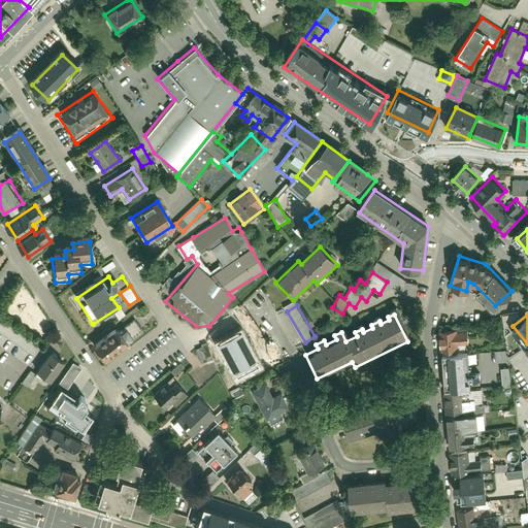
[(114,329),(92,347),(102,360),(142,329),(135,321),(119,333),(114,329)]
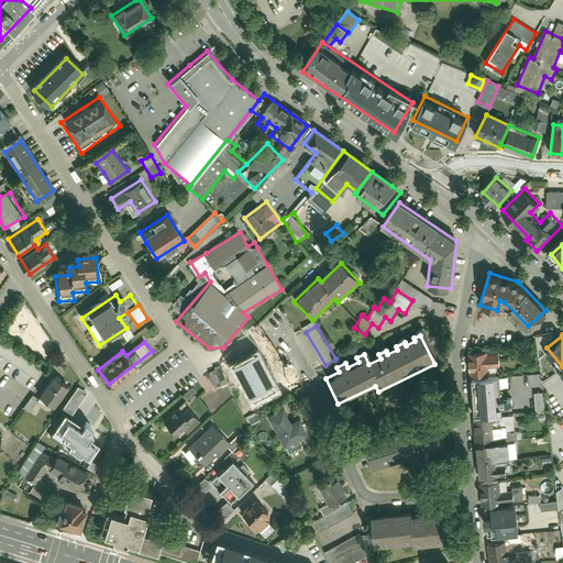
[(254,373),(273,394),(290,378),(271,356),(263,364),(244,343),(230,356),(249,377),(254,373)]
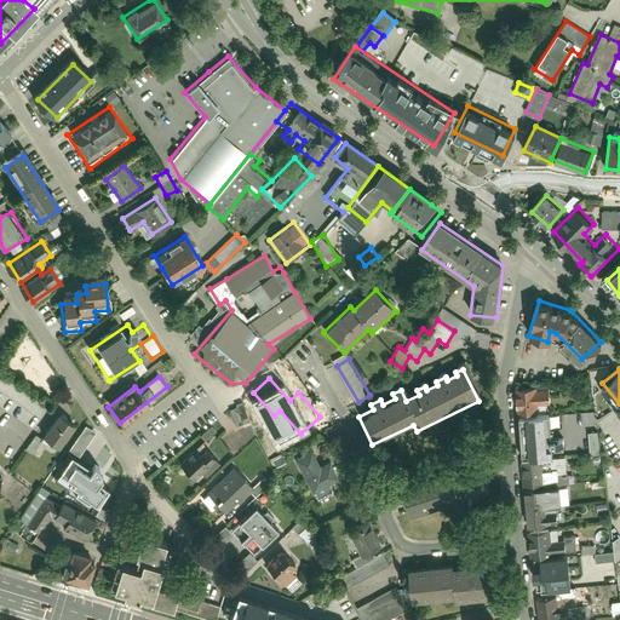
[(533,388),(515,389),(517,413),(533,412),(533,405),(549,403),(547,390),(533,390),(533,388)]
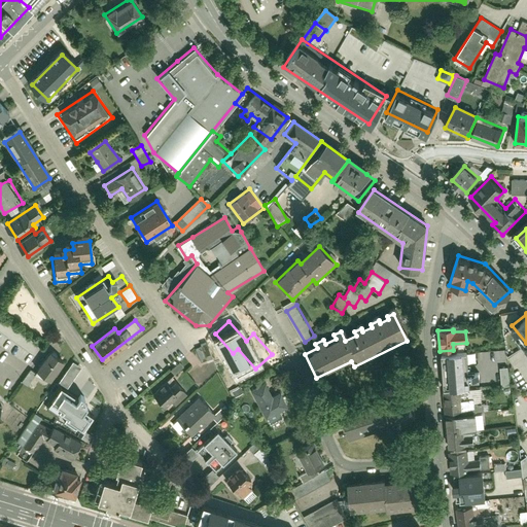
[(201,348),(197,349),(201,361),(212,357),(206,344),(201,346),(201,348)]
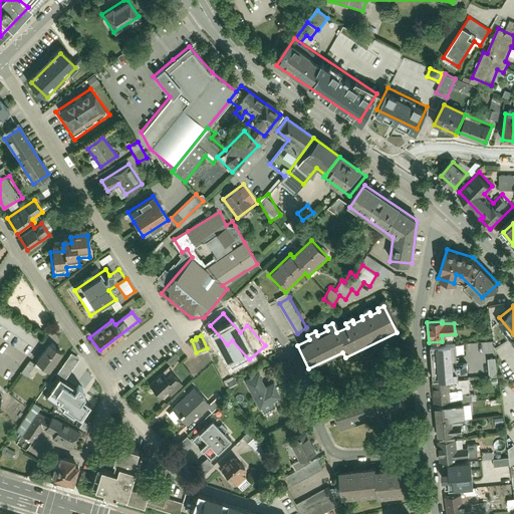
[(429,343),(432,379),(459,377),(459,370),(470,369),(470,358),(457,359),(456,341),(429,343)]
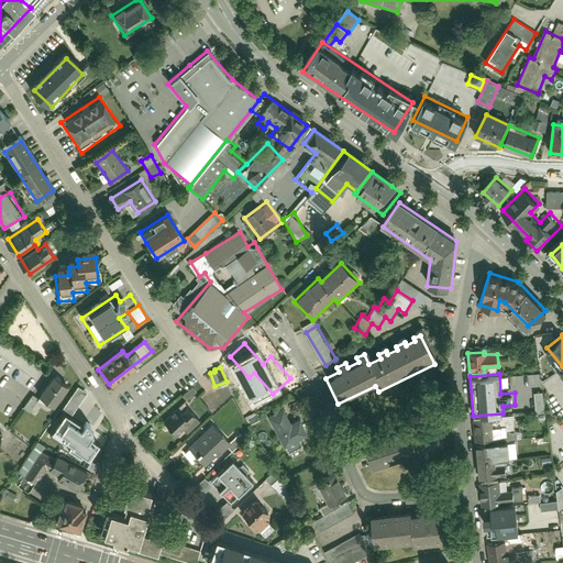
[(52,377),(39,397),(53,407),(66,386),(52,377)]
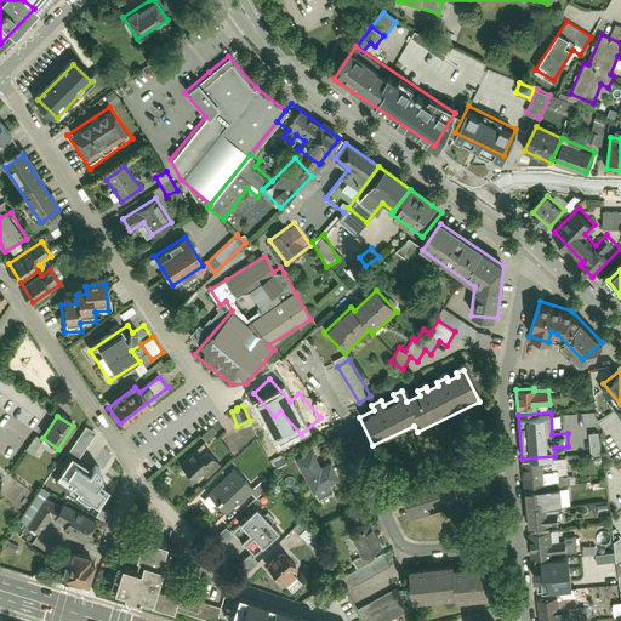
[(69,454),(52,483),(98,507),(108,489),(98,484),(103,476),(101,474),(112,454),(100,446),(92,460),(83,454),(96,432),(84,425),(68,453),(69,454)]
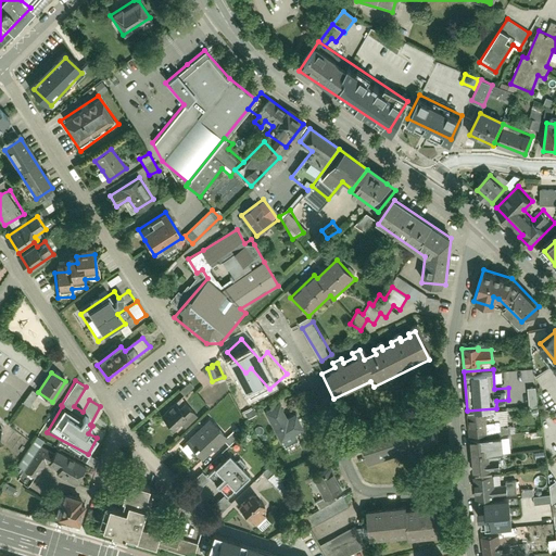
[(192,387),(188,381),(179,389),(184,394),(192,387)]
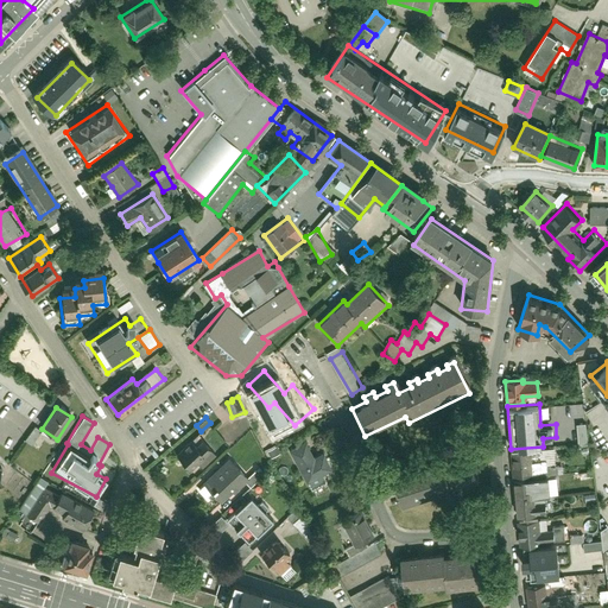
[(586,423),(576,423),(578,442),(587,442),(586,423)]
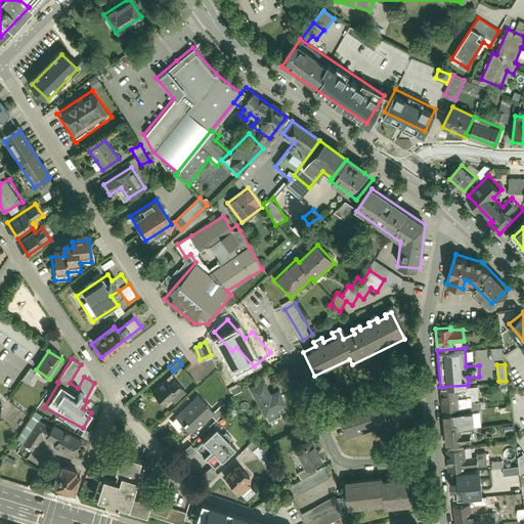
[(35,372),(30,367),(22,379),(27,383),(35,372)]
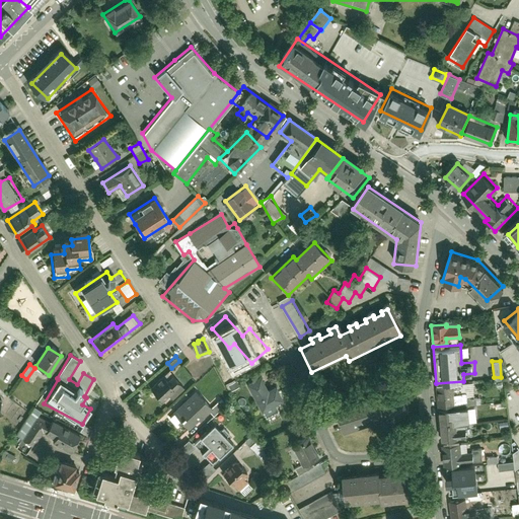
[(180,388),(168,374),(151,388),(163,402),(180,388)]
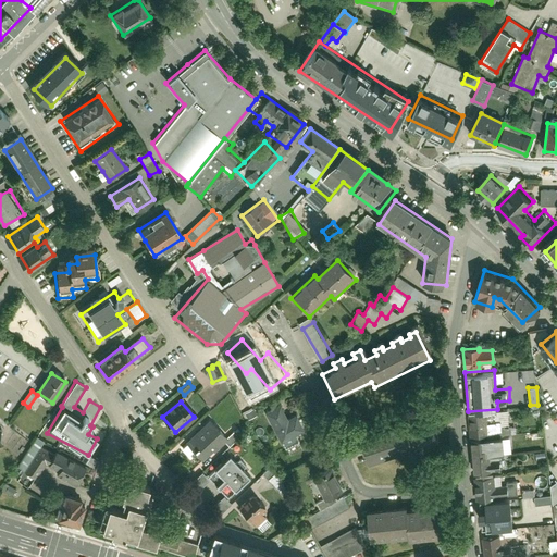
[(280,405),(264,412),(279,441),(304,429),(296,412),(286,418),(280,405)]
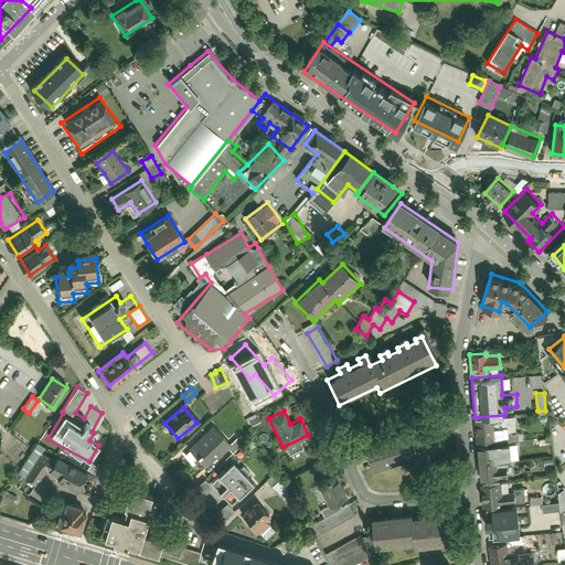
[(476,419),(478,443),(498,440),(497,428),(503,427),(502,417),(476,419)]
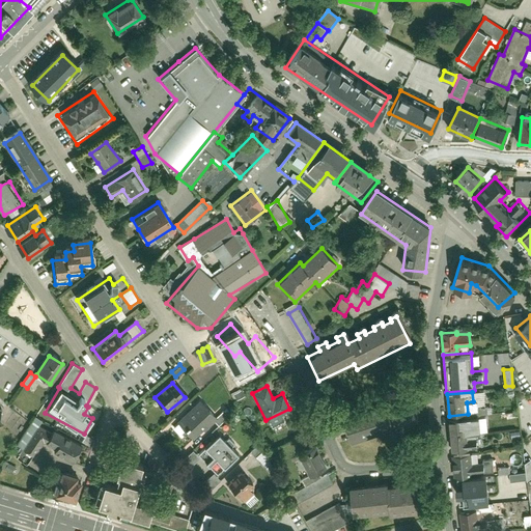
[(350,415),(357,440),(416,422),(409,397),(350,415)]
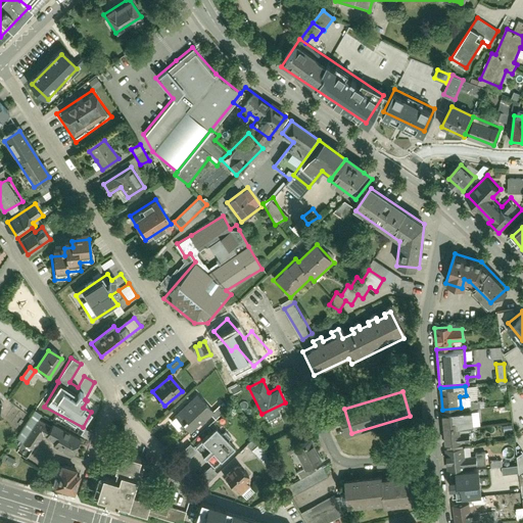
[(188,428),(210,410),(200,396),(178,415),(188,428)]
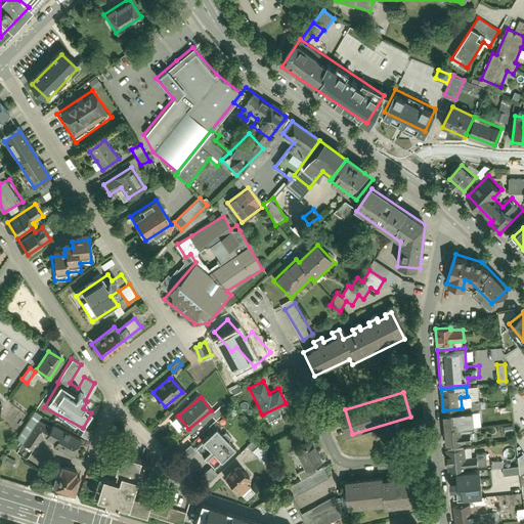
[(17,438),(35,448),(42,436),(55,443),(53,446),(71,455),(81,436),(61,425),(60,427),(41,416),(42,413),(34,408),(17,438)]
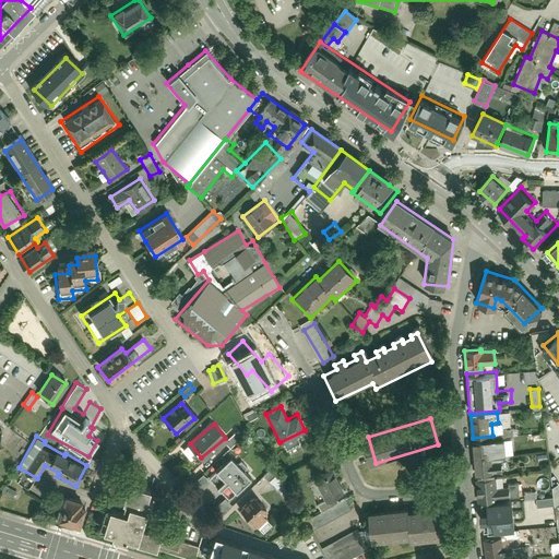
[(474,440),(476,473),(495,472),(492,449),(500,448),(500,438),(474,440)]
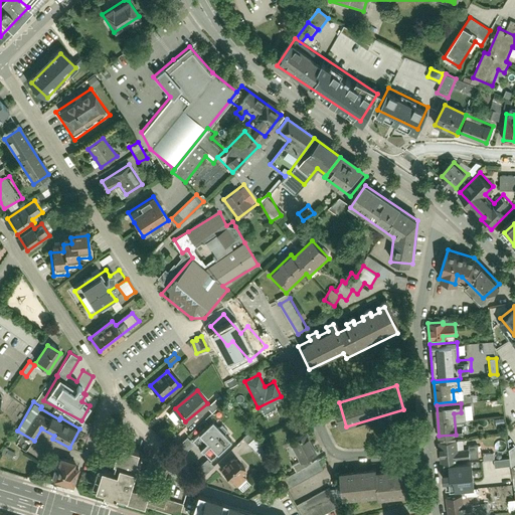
[(214,461),(233,442),(216,423),(196,442),(214,461)]
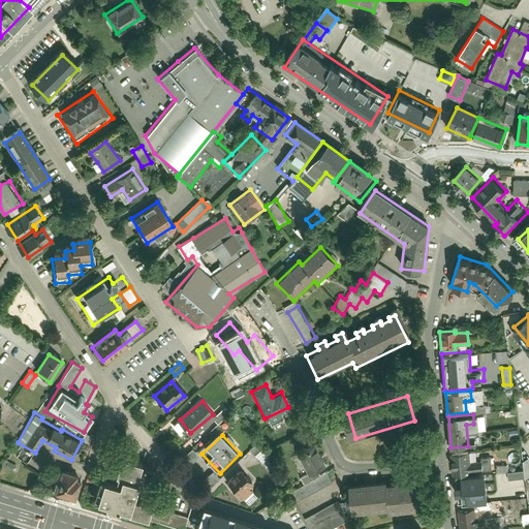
[(258,441),(250,448),(253,453),(261,446),(258,441)]
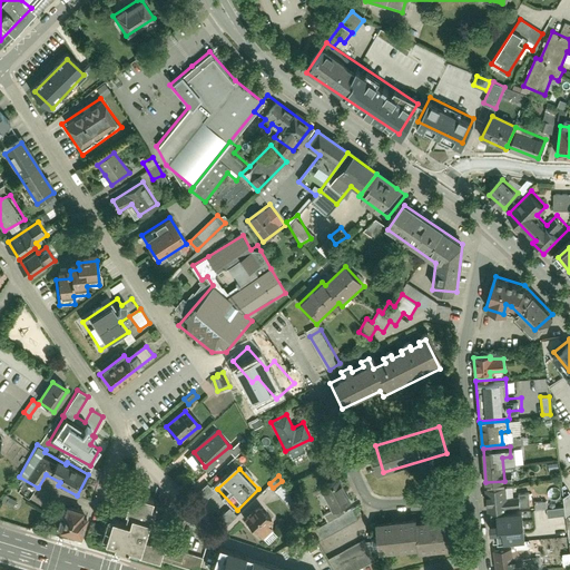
[(281,483),(273,489),(294,513),(301,508),(281,483)]
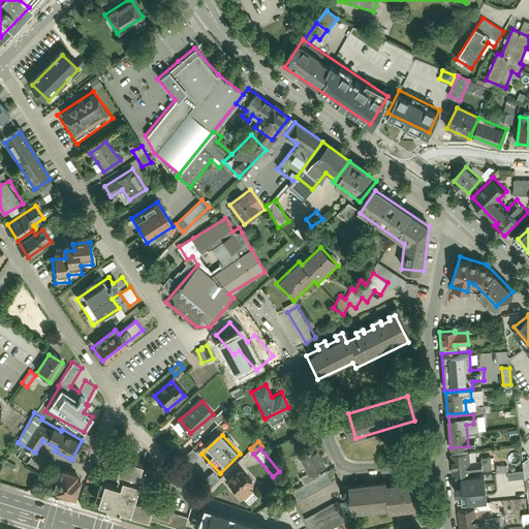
[(305,485),(329,472),(316,448),(299,457),(307,472),(301,475),(305,485)]
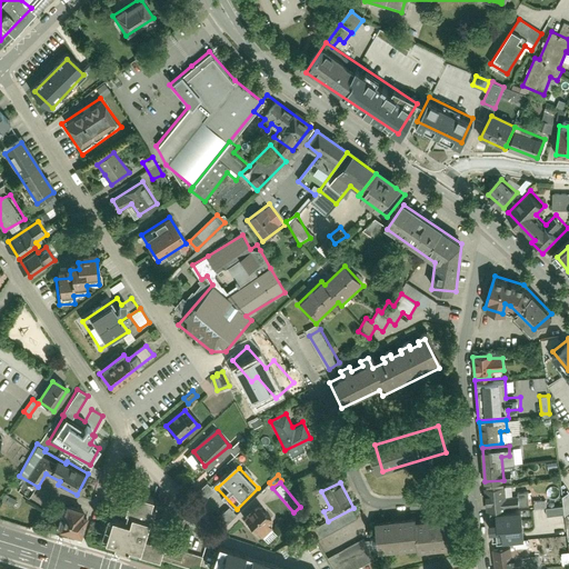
[(213,490),(207,483),(196,493),(202,500),(213,490)]
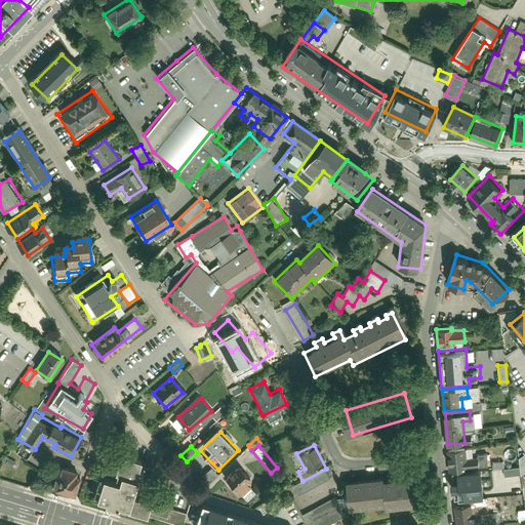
[(447,448),(449,472),(451,472),(466,470),(465,467),(479,465),(478,457),(467,458),(465,446),(447,448)]
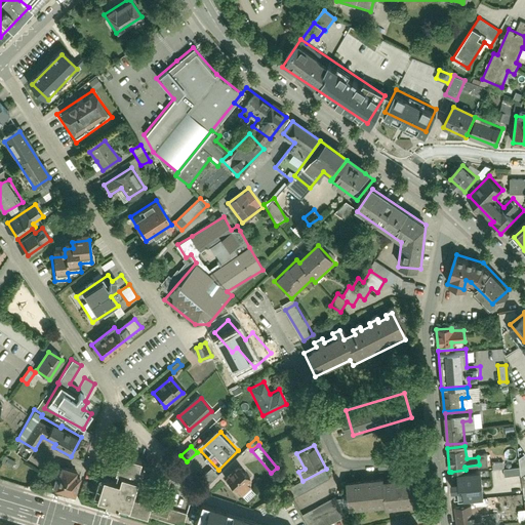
[(96,478),(90,497),(98,500),(97,503),(180,524),(185,513),(167,508),(169,501),(149,494),(153,482),(136,478),(138,470),(134,469),(136,460),(116,454),(110,474),(114,475),(112,482),(96,478)]
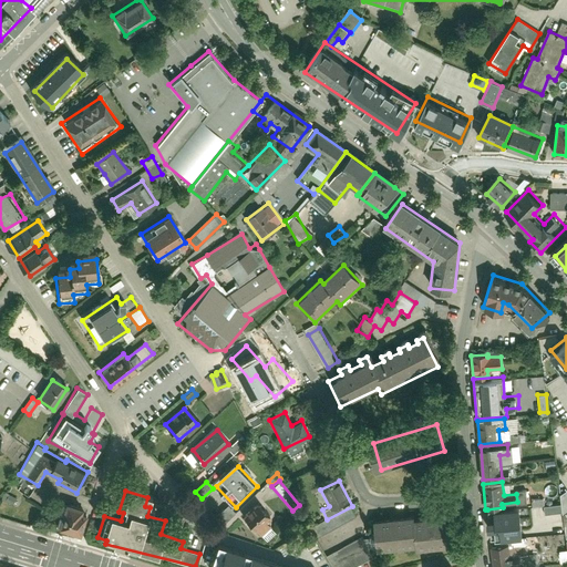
[(64,505),(57,529),(79,536),(85,514),(81,513),(81,511),(64,505)]
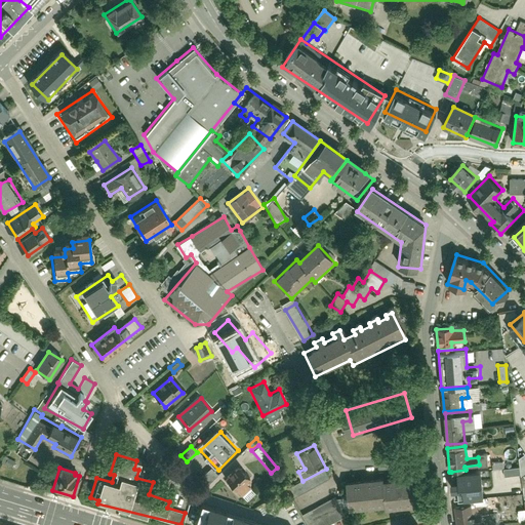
[(217,475),(210,468),(201,478),(207,484),(217,475)]
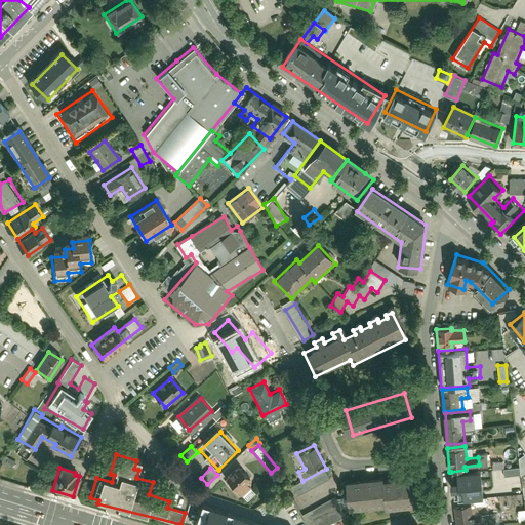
[(250,479),(240,468),(228,478),(239,490),(250,479)]
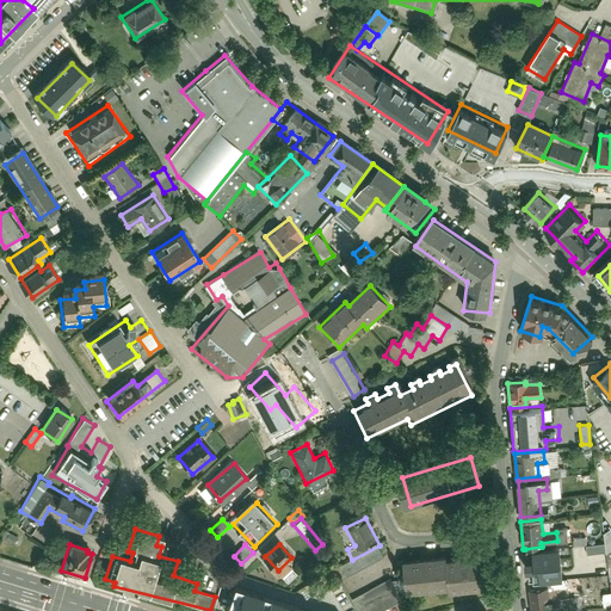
[(335,567),(341,578),(384,556),(380,545),(352,560),(335,567)]
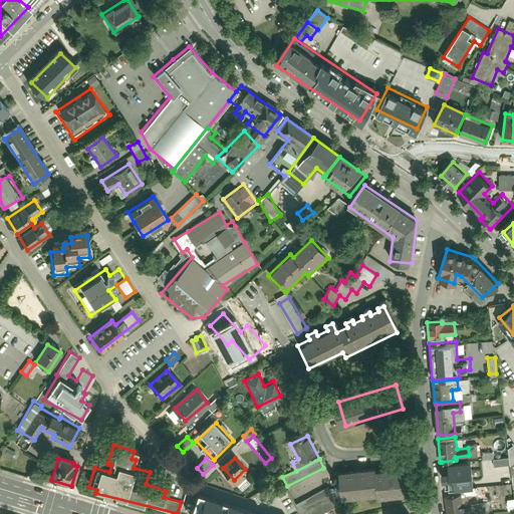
[(442,462),(445,490),(474,486),(471,459),(456,460),(442,462)]
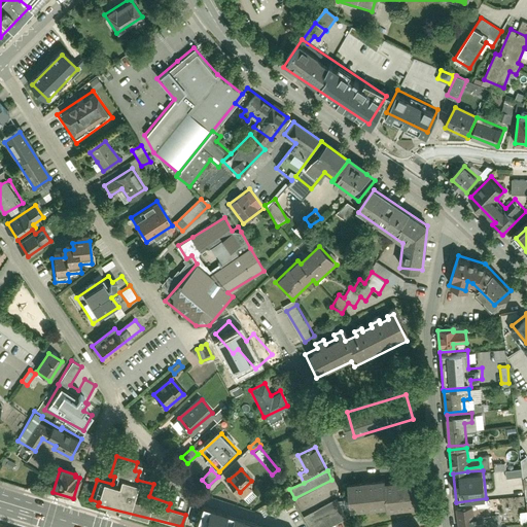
[(383,479),(350,481),(352,510),(384,507),(384,511),(425,508),(423,479),(383,482),(383,479)]
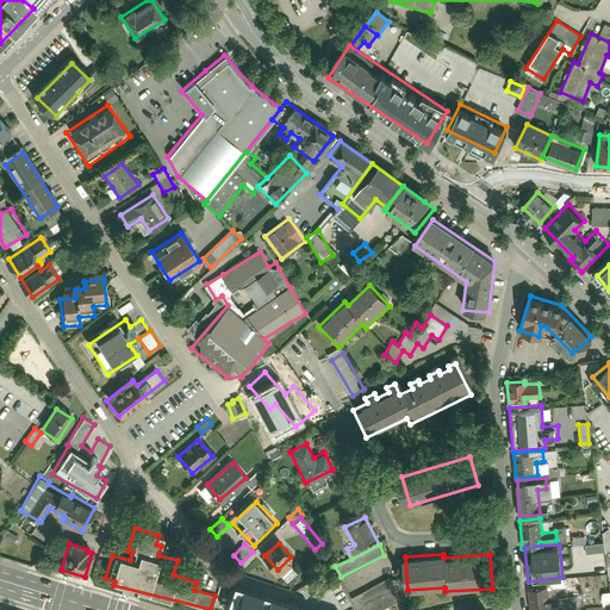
[(381,609),(402,599),(390,577),(353,597),(359,609),(381,609)]
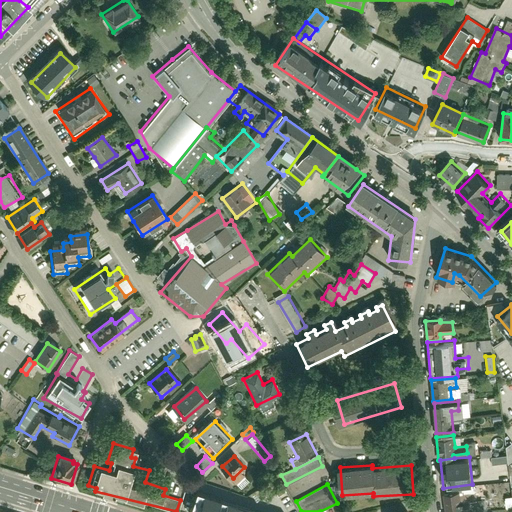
[(443,492),(446,511),(461,511),(463,511),(460,490),(443,492)]
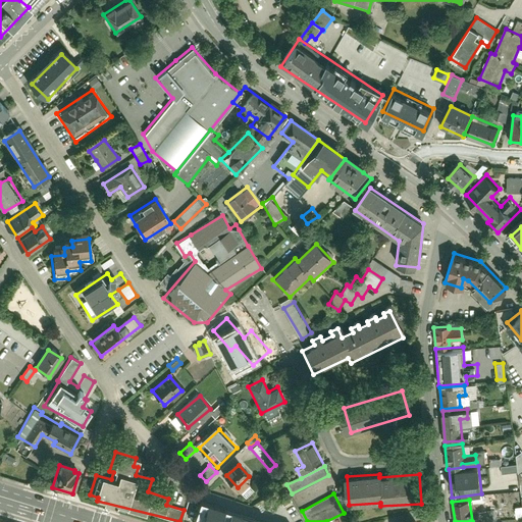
[(256,521),(202,504),(195,521),(256,521)]
